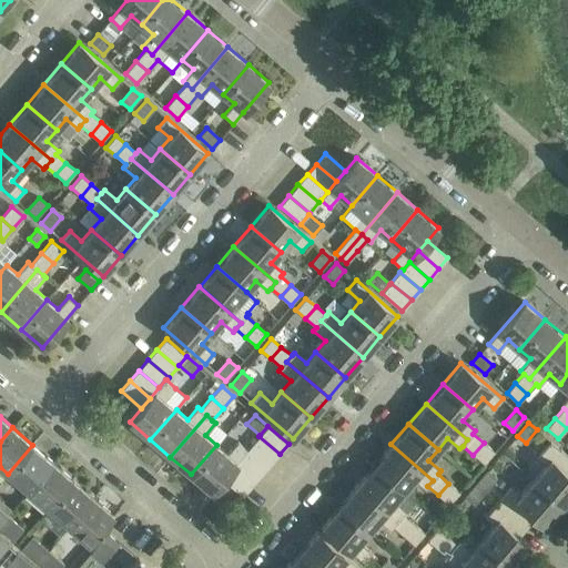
[(259,436),(250,447),(270,465),(280,454),(259,436)]
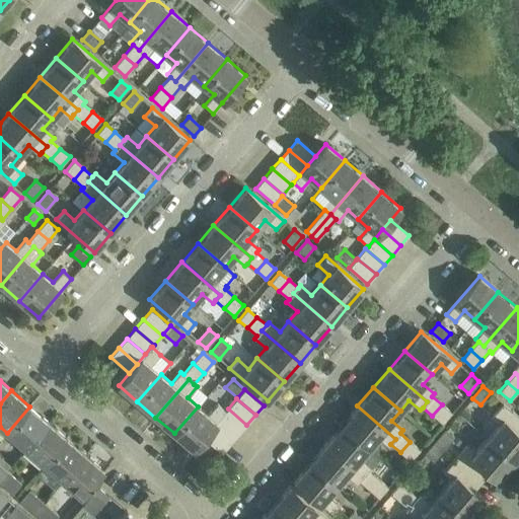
[(212,428),(220,419),(226,412),(217,403),(208,415),(198,406),(174,433),(194,449),(204,438),(212,428)]
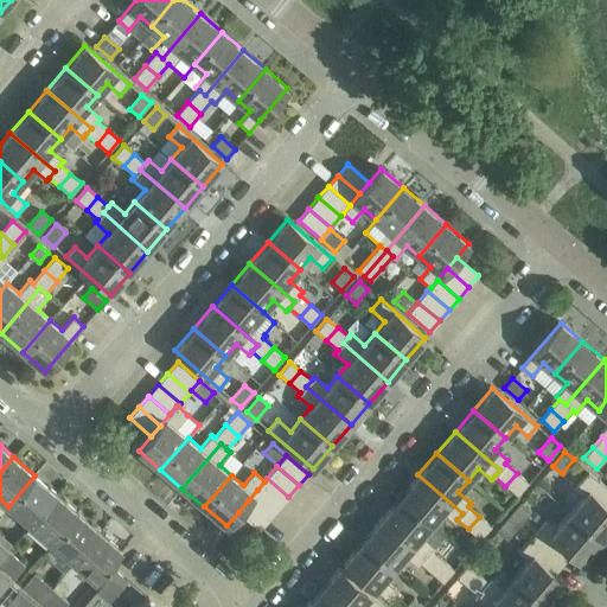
[(528,484),(517,473),(505,486),(517,496),(528,484)]
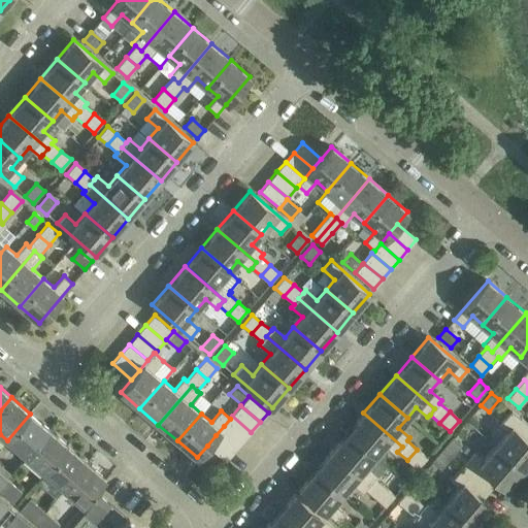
[(506,430),(494,444),(522,469),(527,462),(527,423),(514,411),(501,426),(506,430)]
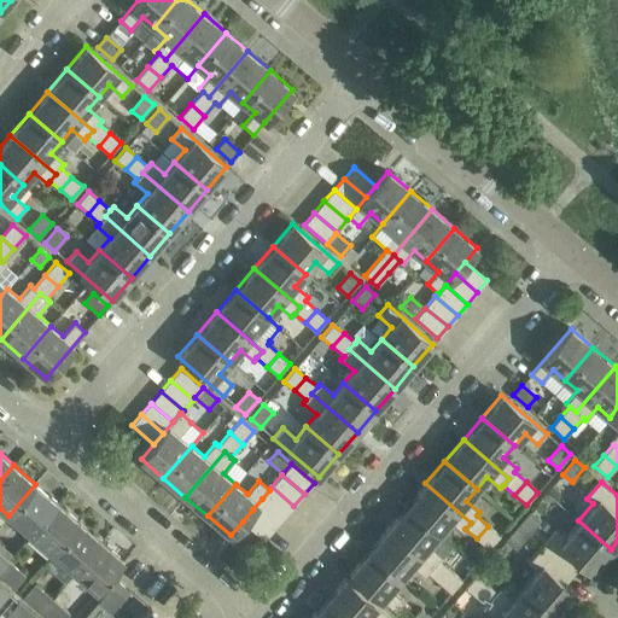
[(425,483),(407,505),(438,534),(449,522),(462,532),(465,529),(471,523),(425,483)]
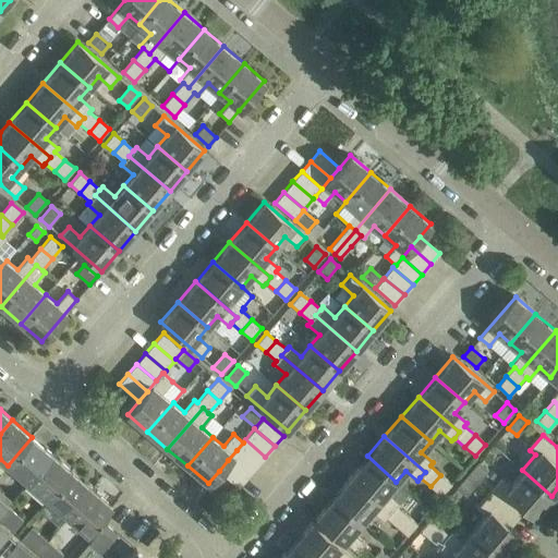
[(8,465),(27,483),(51,453),(32,437),(8,465)]
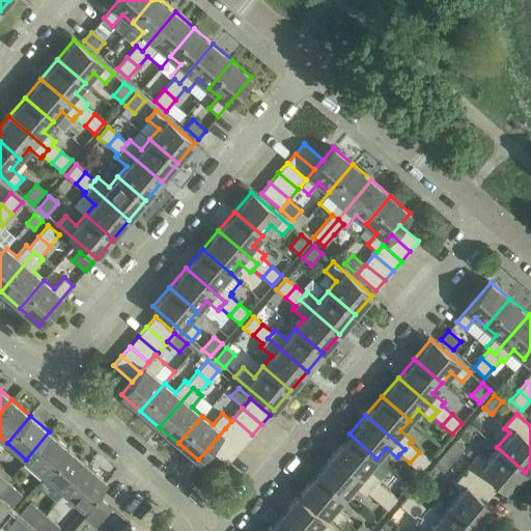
[(252,435),(233,418),(231,421),(225,428),(244,444),(252,435)]
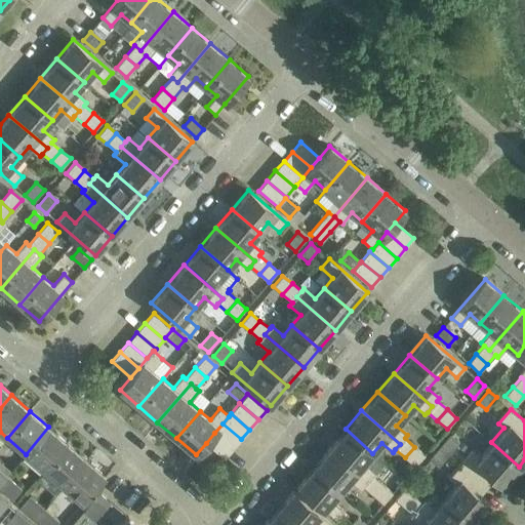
[(223,423),(214,433),(233,448),(241,439),(223,423)]
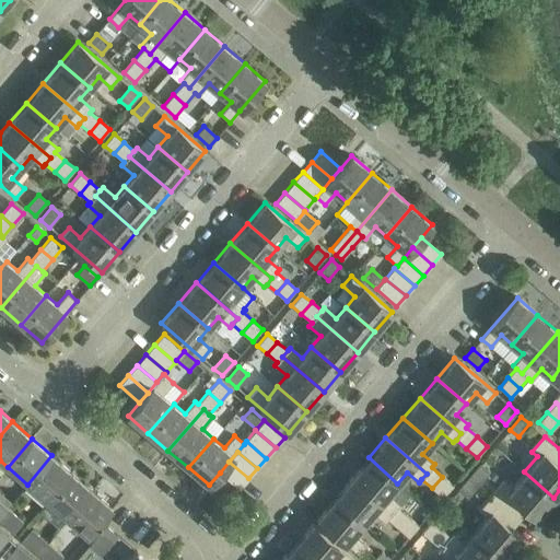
[(51,455),(27,485),(47,501),(72,473),(51,455)]
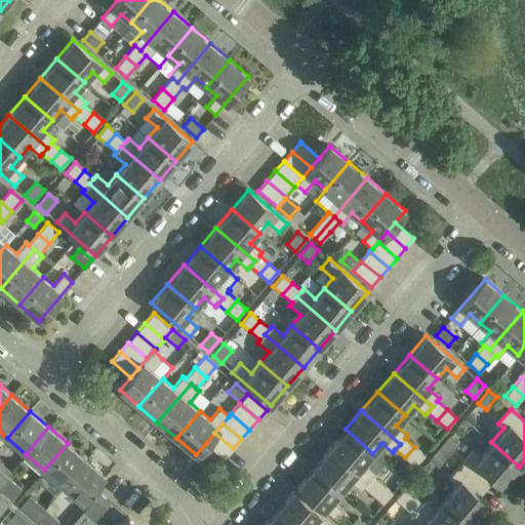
[(346,429),(329,448),(368,481),(363,487),(373,495),(382,484),(372,476),(384,462),(372,453),(346,429)]
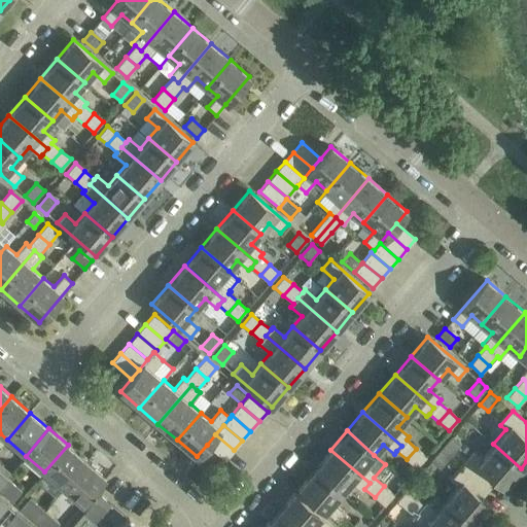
[(207,445),(225,460),(234,450),(215,434),(207,445)]
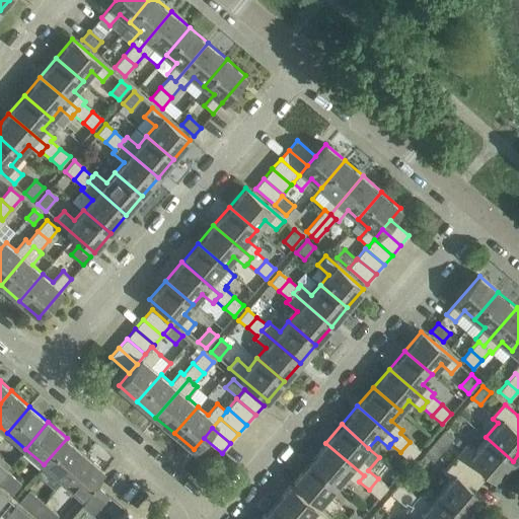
[(446,430),(436,441),(444,448),(453,437),(446,430)]
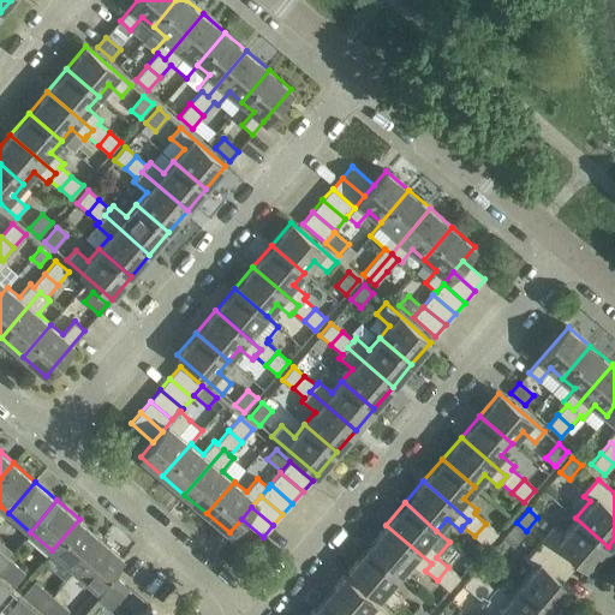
[(555,529),(541,544),(571,571),(579,560),(590,568),(608,547),(575,518),(562,535),(555,529)]
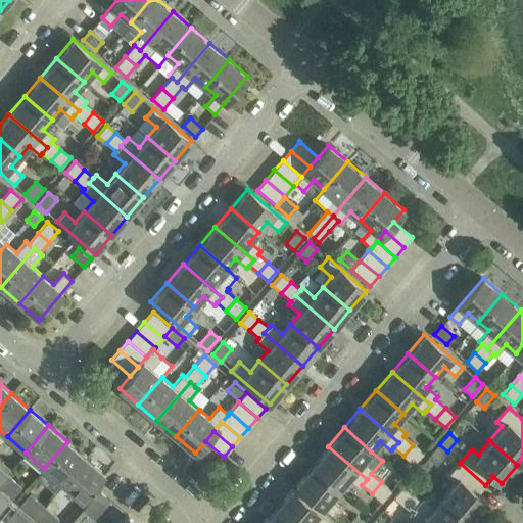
[(44,468),(62,484),(86,458),(67,441),(44,468)]
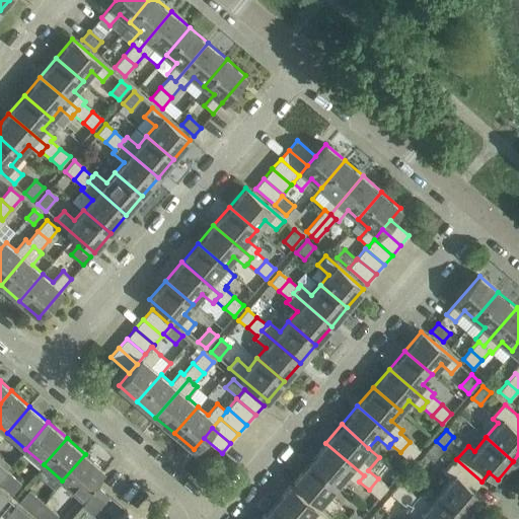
[(433,460),(444,448),(436,441),(425,453),(433,460)]
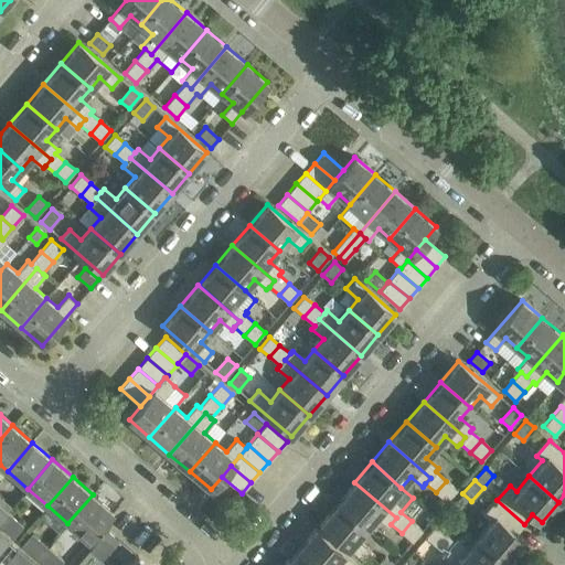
[(457,490),(446,481),(436,492),(447,502),(457,490)]
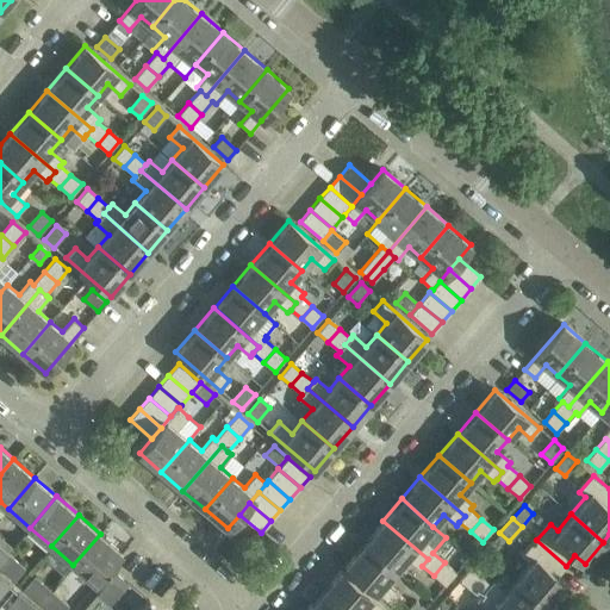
[(363,542),(396,570),(406,558),(419,568),(422,566),(428,559),(383,521),(363,542)]
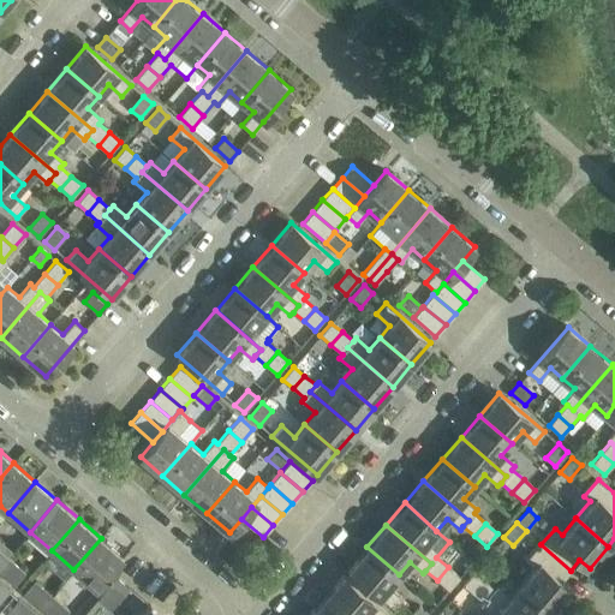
[(124,557),(101,538),(73,569),(97,589),(124,557)]
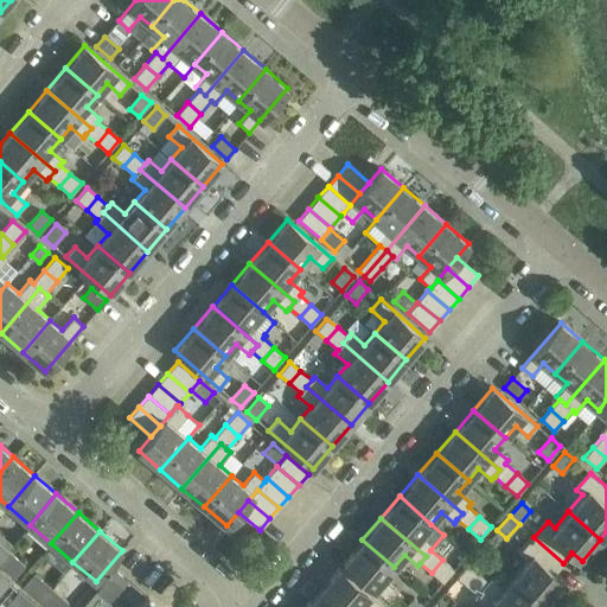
[(554,574),(563,563),(534,537),(521,553),(529,561),(517,575),(547,602),(564,582),(554,574)]
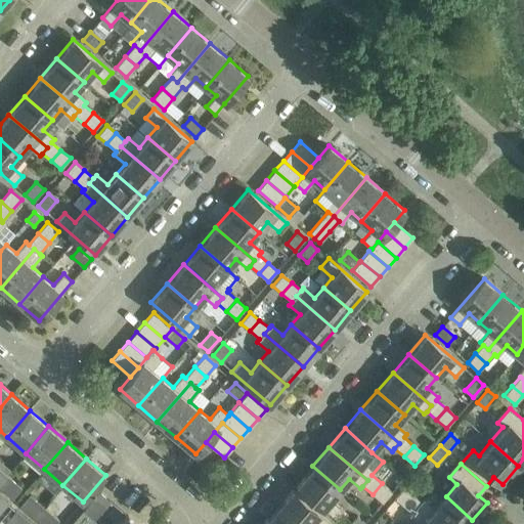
[(332,499),(340,489),(312,466),(296,485),(335,518),(342,509),(332,499)]
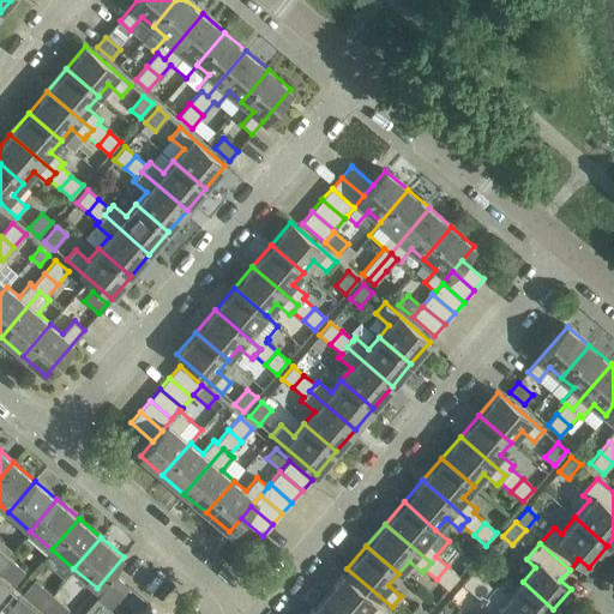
[(24,571),(7,557),(0,565),(0,572),(13,584),(24,571)]
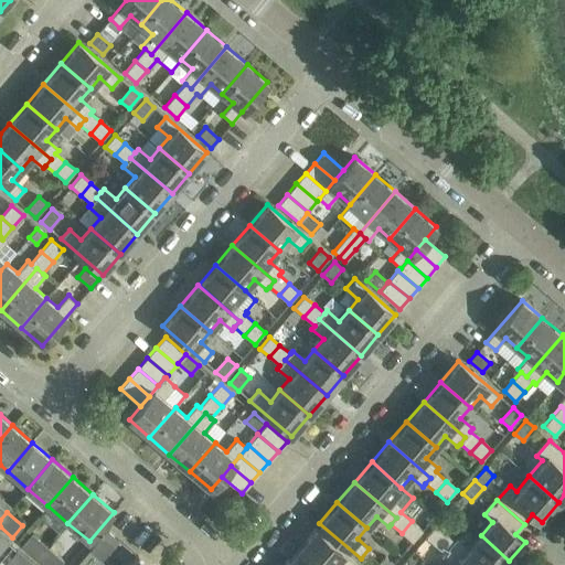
[(423,530),(412,521),(402,533),(413,542),(423,530)]
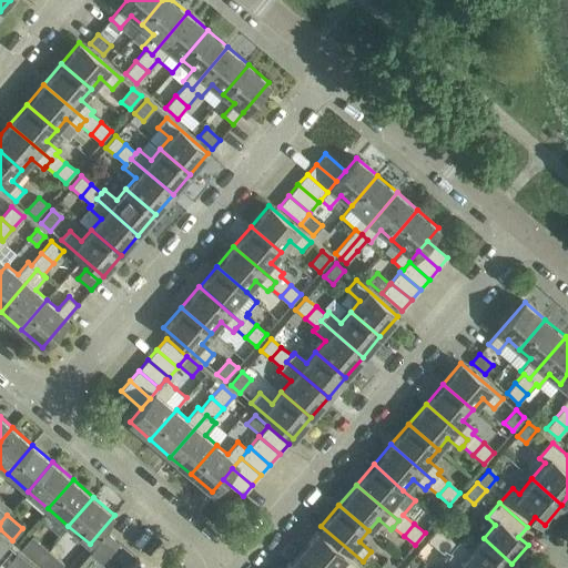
[(428,539),(437,548),(448,536),(438,527),(428,539)]
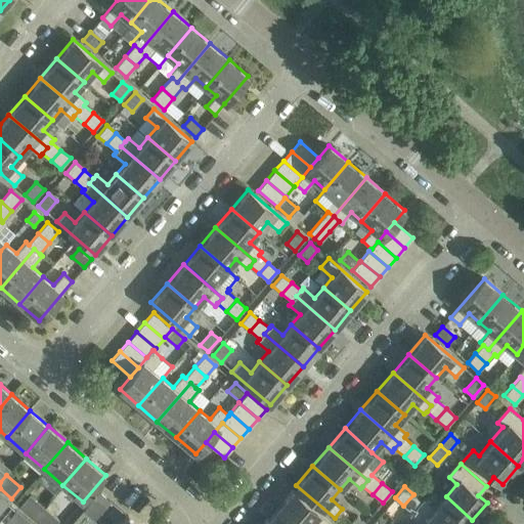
[(275,509),(293,523),(310,523),(312,522),(313,523),(330,523),(331,523),(292,489),(275,509)]
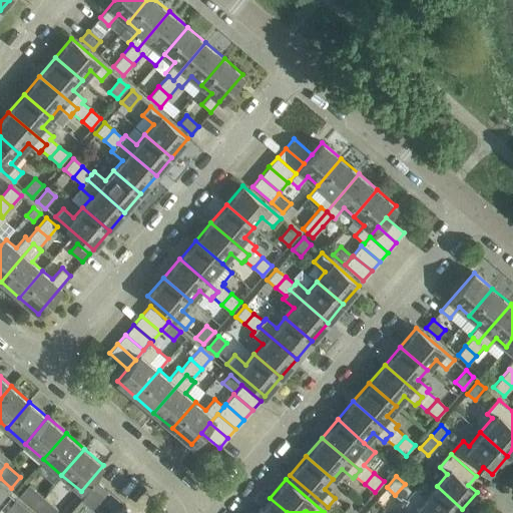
[(97,481),(81,500),(92,509),(108,490),(97,481)]
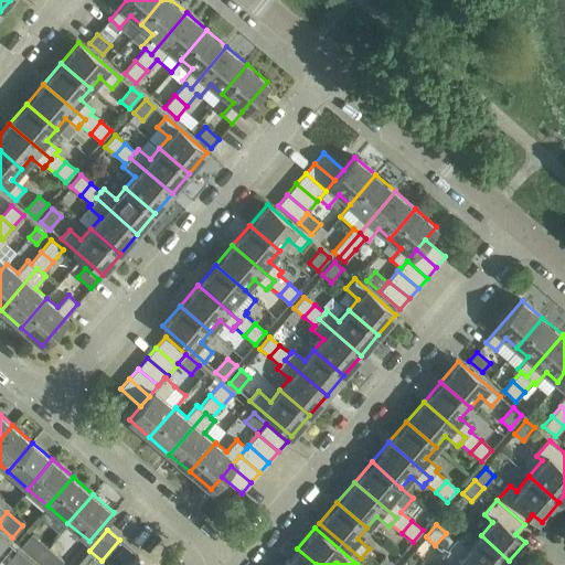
[(21,545),(36,560),(48,547),(31,533),(21,545)]
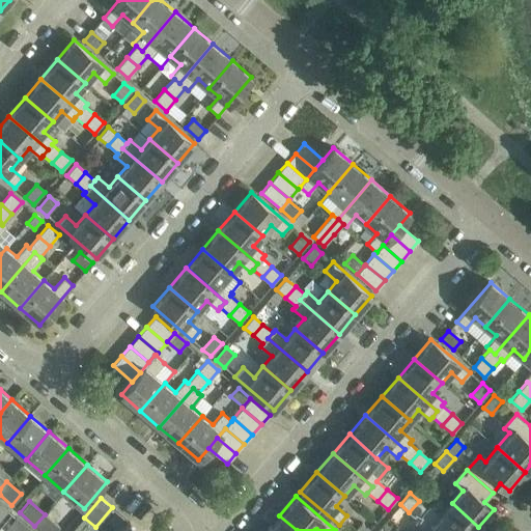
[(442,530),(422,514),(427,508),(419,501),(409,512),(418,520),(415,523),(424,530),(442,530)]
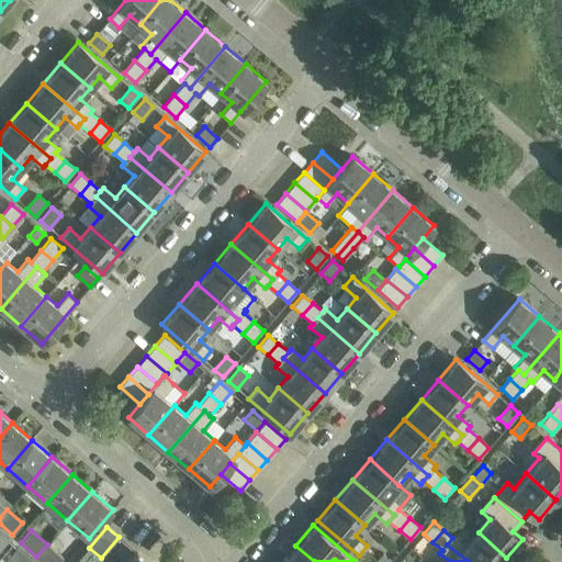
[(456,536),(452,538),(447,544),(468,561),(502,561),(506,558),(479,532),(467,546),(456,536)]
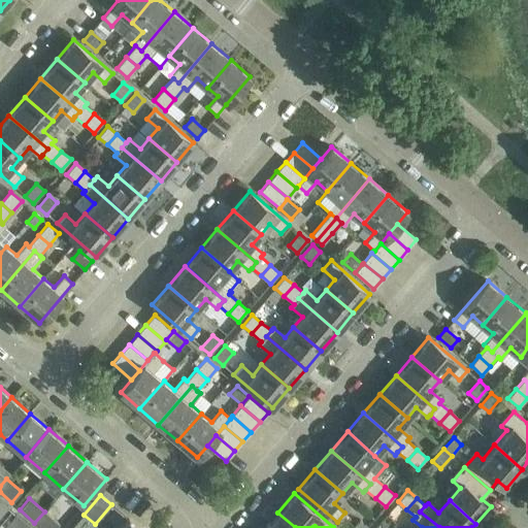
[(55,527),(59,524),(44,512),(34,523),(40,527),(55,527)]
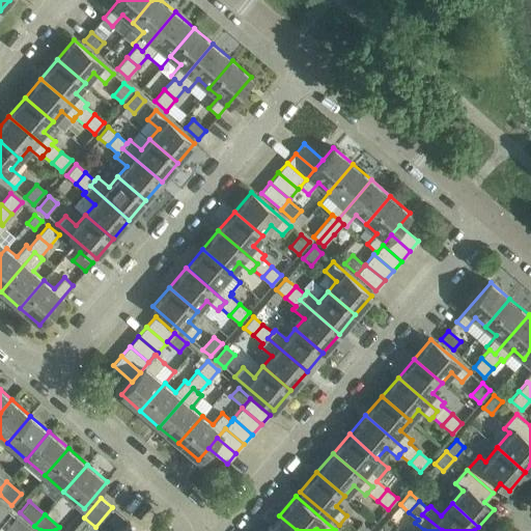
[(297,530),(279,515),(266,530),(297,530)]
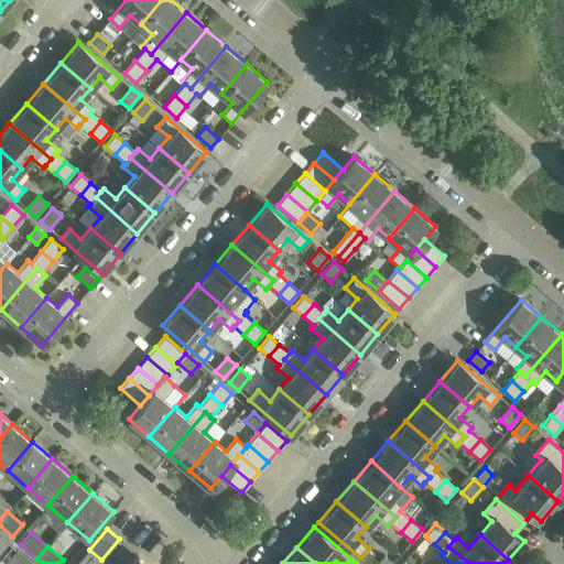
[(7,562),(9,563),(31,563),(33,563),(17,550),(7,562)]
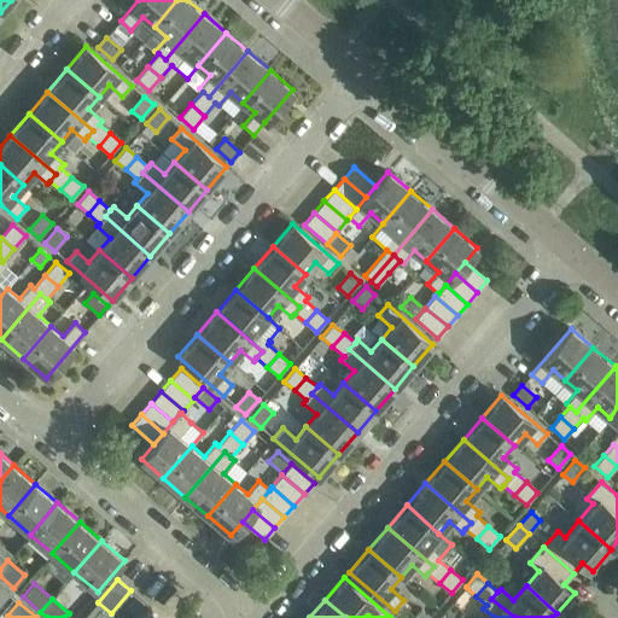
[(106,617),(111,613),(98,602),(83,617),(106,617)]
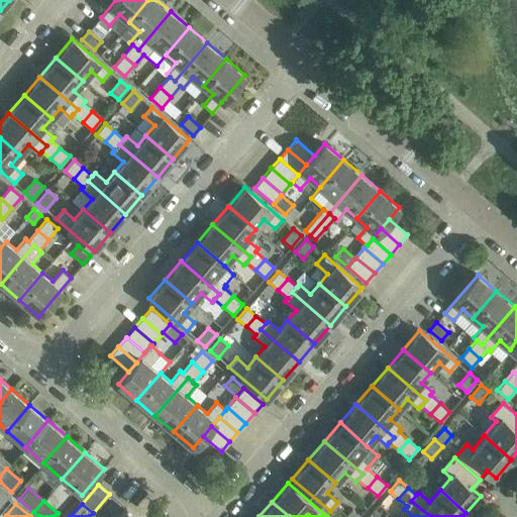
[(135,516),(125,508),(117,516),(135,516)]
